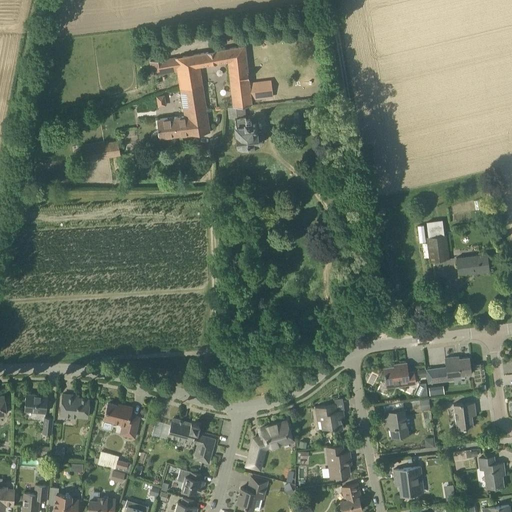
[(209,51),(162,59),(150,61),(152,74),(177,70),(180,88),(202,84),(199,66),(231,60),(231,67),(236,106),(236,107),(244,106),(244,105),(255,104),(254,100),(273,97),(271,80),(249,83),(245,46),(216,49),(209,51)]
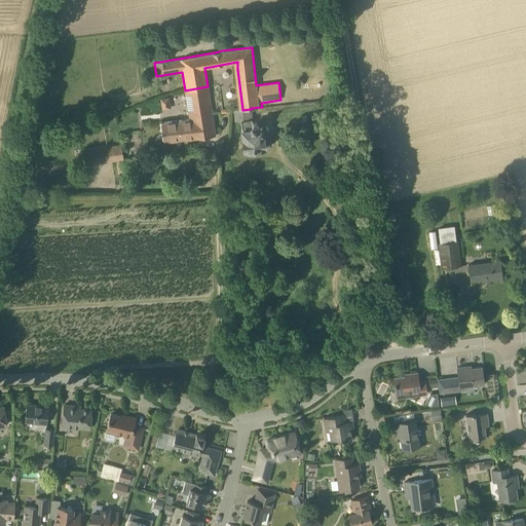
[(185,90),(189,119),(160,122),(162,134),(161,134),(160,135),(159,135),(158,136),(157,136),(156,137),(156,138),(155,139),(155,140),(155,141),(155,142),(155,143),(156,144),(156,145),(157,146),(157,147),(158,148),(159,148),(160,149),(161,149),(162,149),(163,149),(164,149),(165,148),(166,148),(167,147),(168,147),(170,146),(170,145),(171,144),(171,143),(171,142),(171,141),(216,136),(208,86),(185,90)]
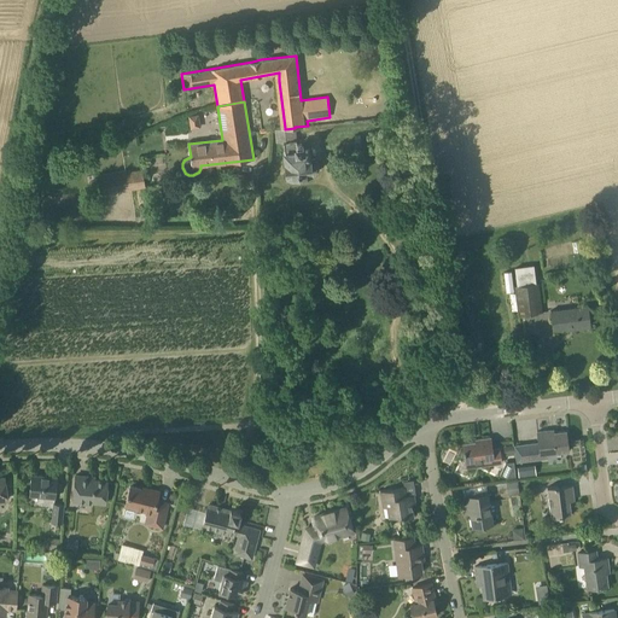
[(285,129),(285,128),(274,129),(277,143),(283,143),(283,144),(284,143),(287,175),(293,174),(295,178),(304,176),(304,173),(318,170),(319,169),(318,161),(315,159),(309,161),(308,150),(303,151),(303,146),(302,146),(301,144),(296,144),(295,128),(285,129)]
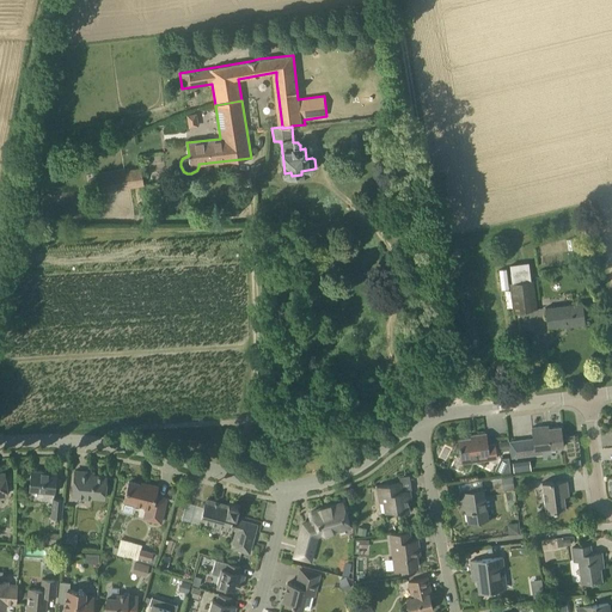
[(102,193),(129,188),(128,173),(99,178),(102,193)]
